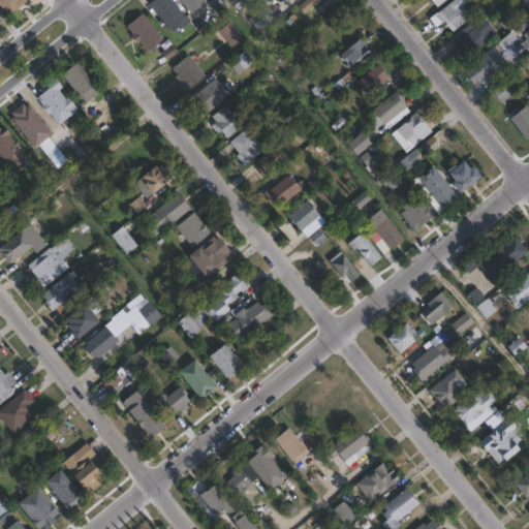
[(0,0),(23,0),(25,2),(3,19),(0,14),(0,0)]
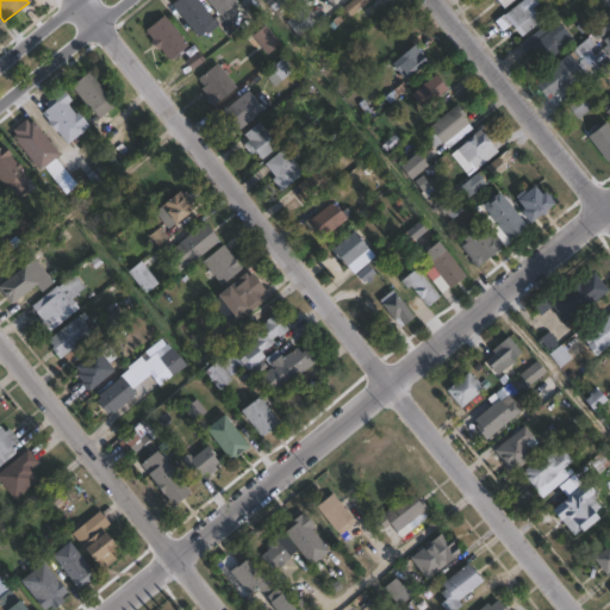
[(194,0),(216,27),(204,37),(201,33),(195,38),(169,5),(175,0),(194,0)]
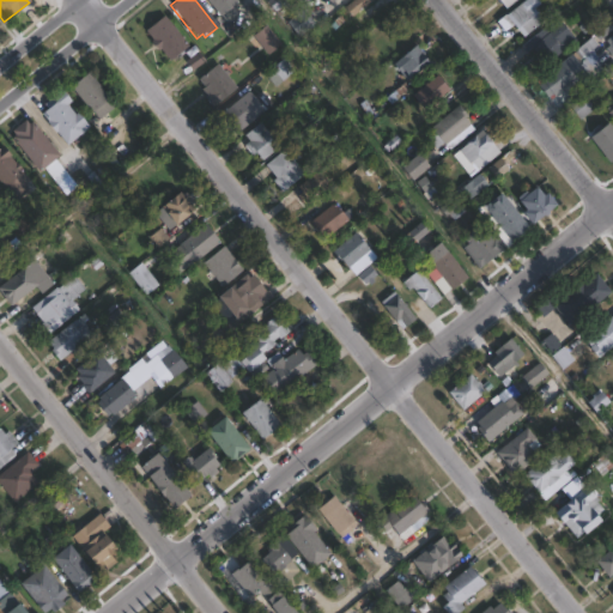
[(236,0),(237,1),(219,17),(204,0),(236,0)]
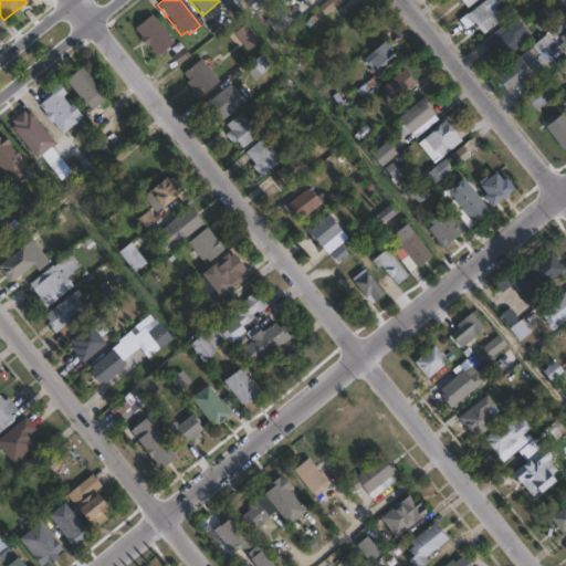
[(344,0),(324,16),(317,8),(326,0),(344,0)]
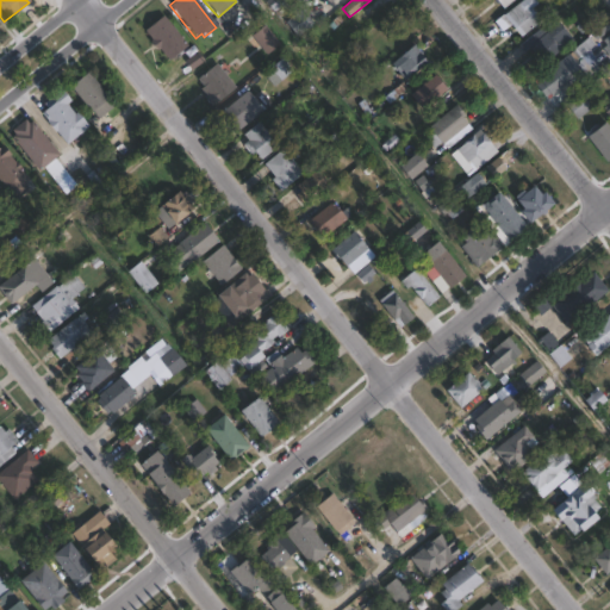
[(514,0),(504,10),(495,0),(514,0)]
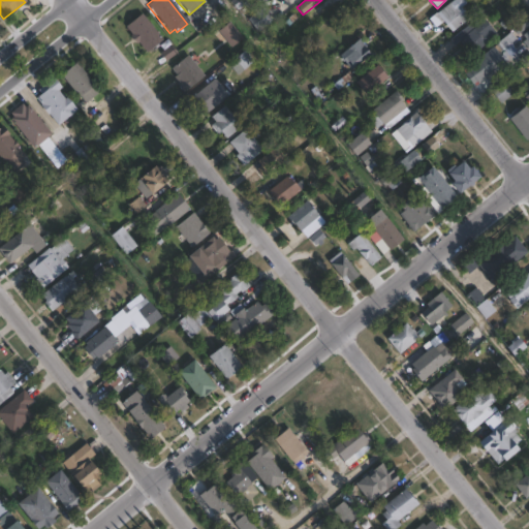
[(454,0),(468,18),(454,30),(439,12),(454,0)]
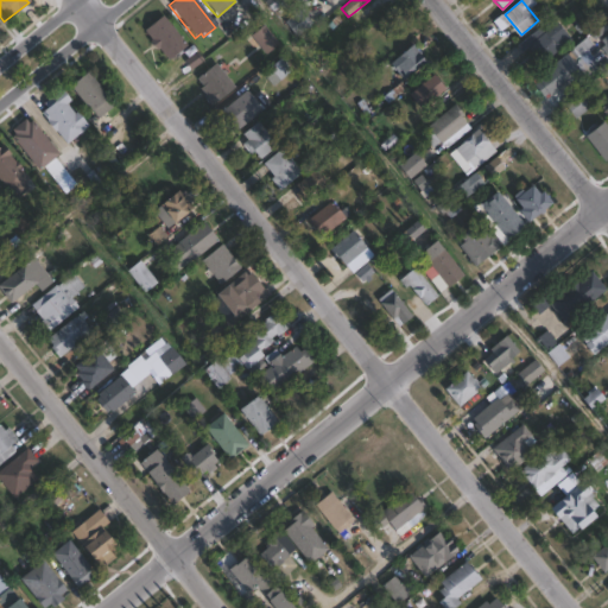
[(311,24),(296,37),(283,21),(298,8),(311,24)]
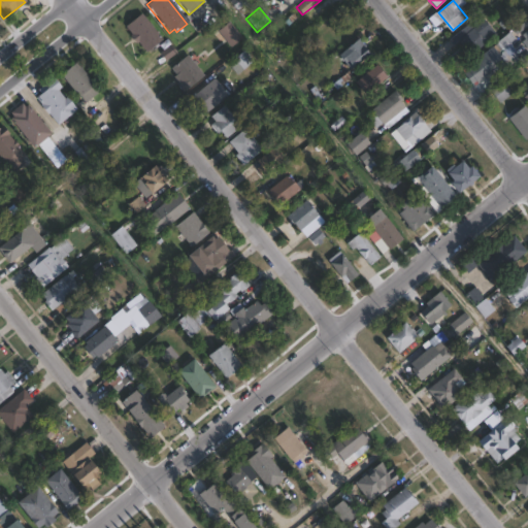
[(157,41),(160,45),(151,53),(147,50),(144,53),(136,42),(135,44),(129,36),(131,34),(125,26),(140,13),(160,39),(157,41)]
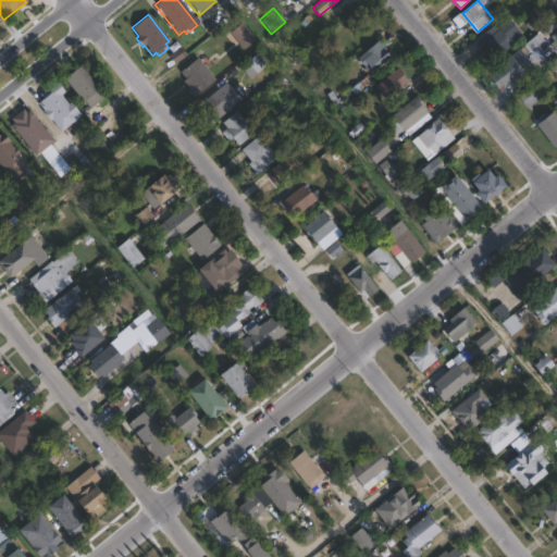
[(508,20),(517,32),(508,39),(512,46),(495,60),(482,44),(478,48),(472,42),(494,24),(497,28),(508,20)]
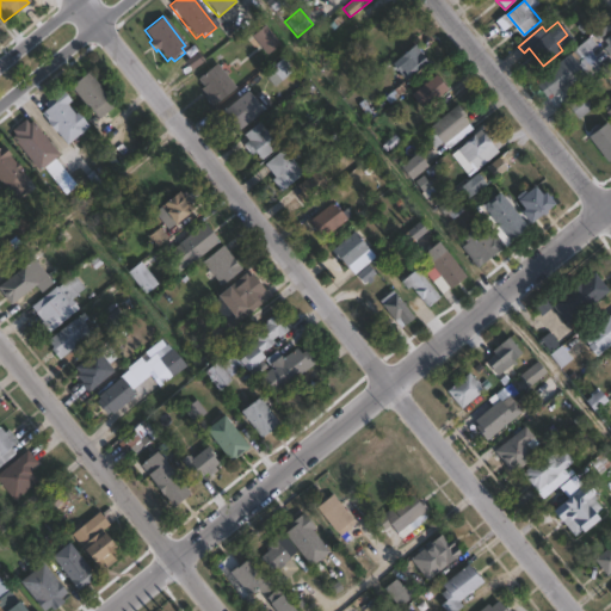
[(278,44),(266,54),(252,35),(265,25),(278,44)]
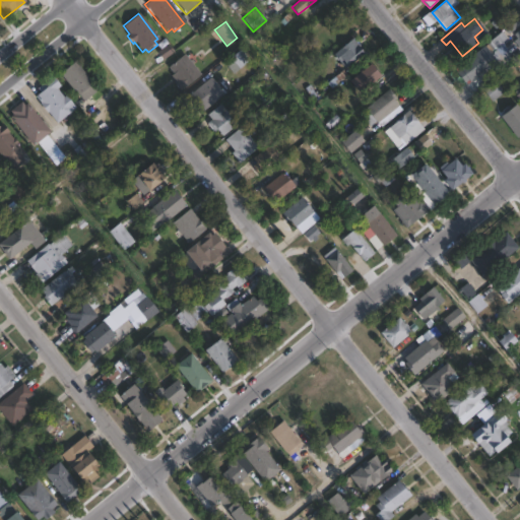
[(519,28),(510,35),(519,50),(519,28)]
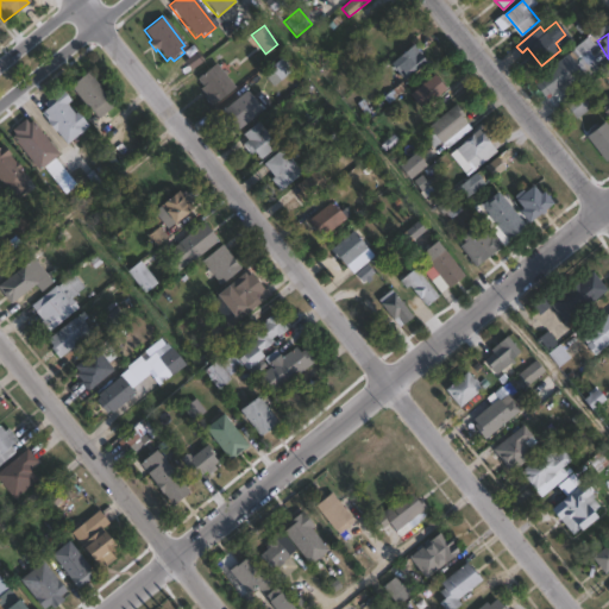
[(426,61),(403,80),(389,62),(413,44),(426,61)]
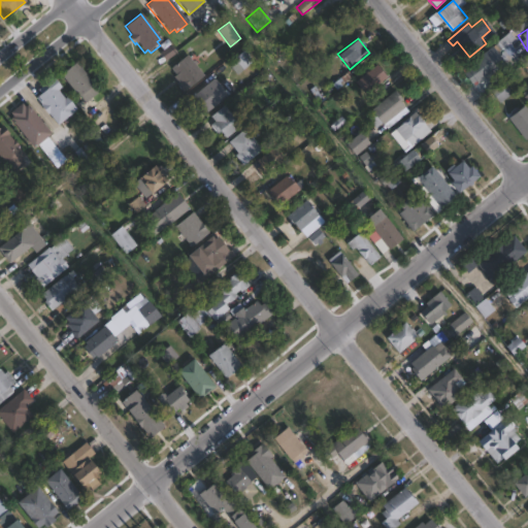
[(503,64),(475,87),(473,83),(470,85),(462,75),(467,71),(464,68),(490,47),(503,64)]
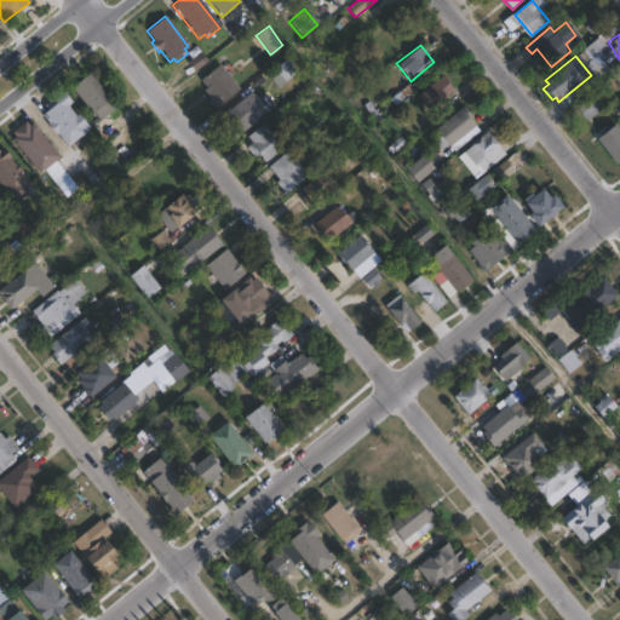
[(296,73),(279,89),(268,75),(285,59),(296,73)]
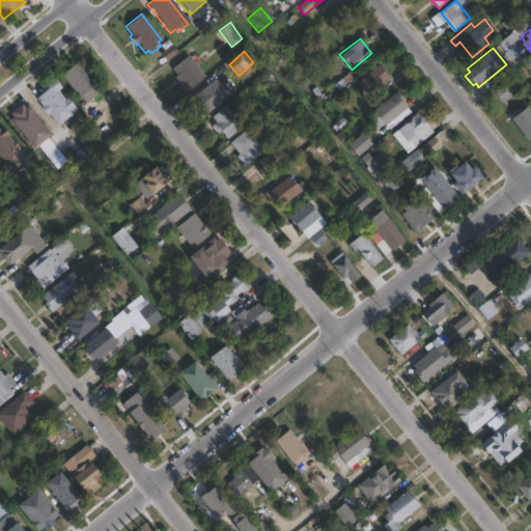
[(204,75),(183,92),(175,84),(178,82),(173,76),(175,74),(171,67),(187,54),(204,75)]
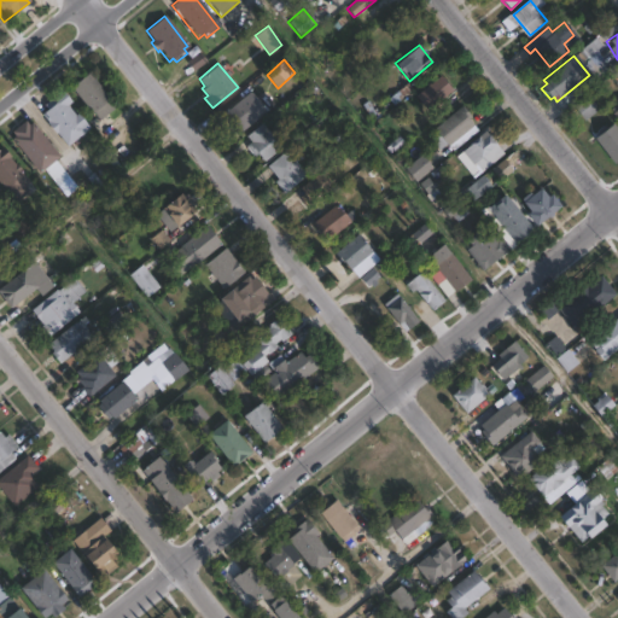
[(114,106),(98,118),(92,111),(89,112),(69,86),(88,71),(109,98),(108,99),(114,106)]
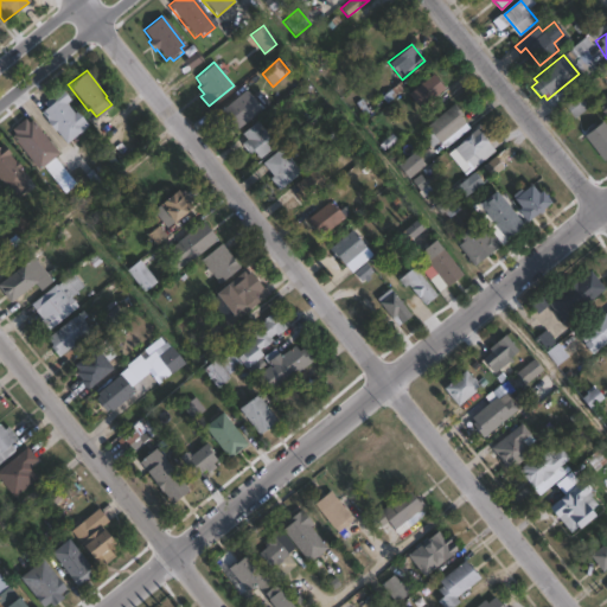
[(446,90),(440,96),(438,94),(420,108),(407,93),(432,72),(446,90)]
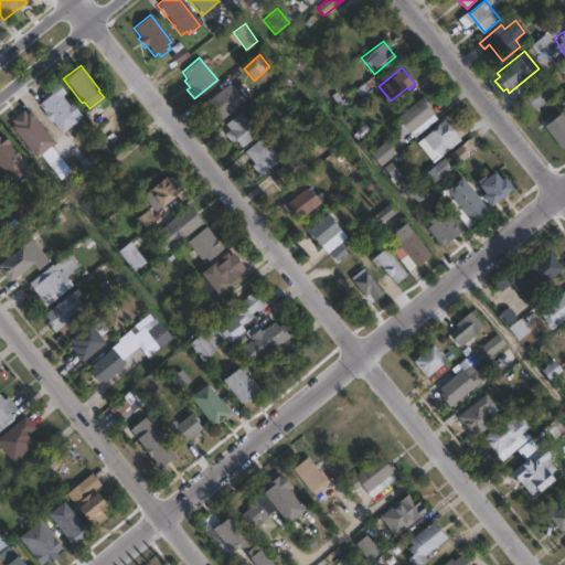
[(61,95),(67,104),(70,103),(81,116),(60,132),(36,104),(42,99),(39,95),(55,81),(65,92),(61,95)]
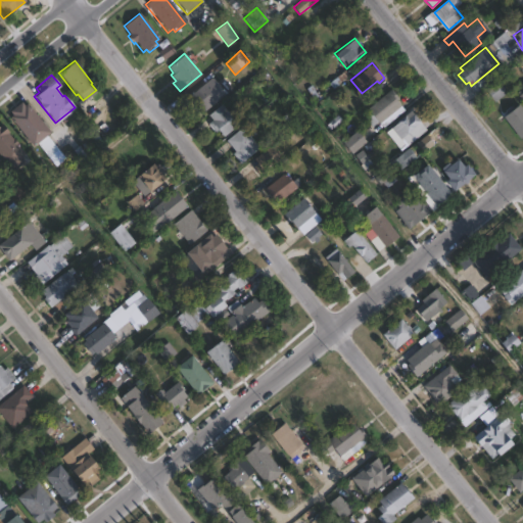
[(210,77),(217,84),(224,79),(231,88),(201,113),(187,96),(210,77)]
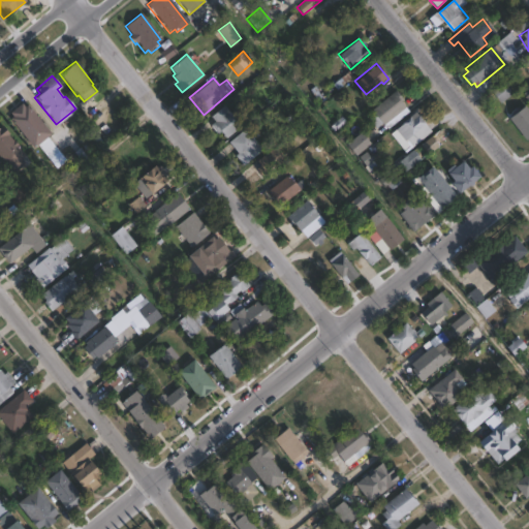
[(515,90),(500,102),(490,90),(505,79),(515,90)]
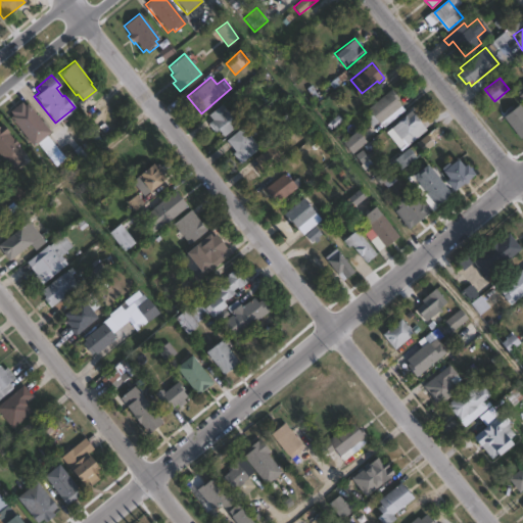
[(396,100),(401,107),(405,104),(407,107),(383,127),(378,121),(372,126),(363,115),(370,110),(367,107),(390,88),(398,98),(396,100)]
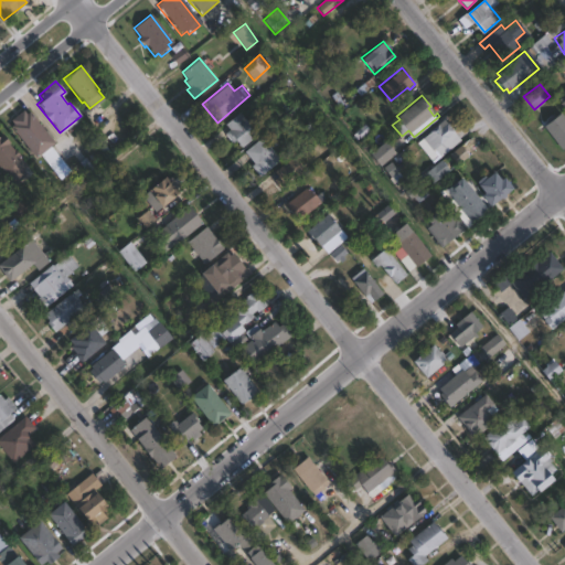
[(22,109),(25,113),(28,110),(52,141),(49,144),(62,160),(51,169),(39,153),(33,157),(9,126),(12,123),(9,119),(22,109)]
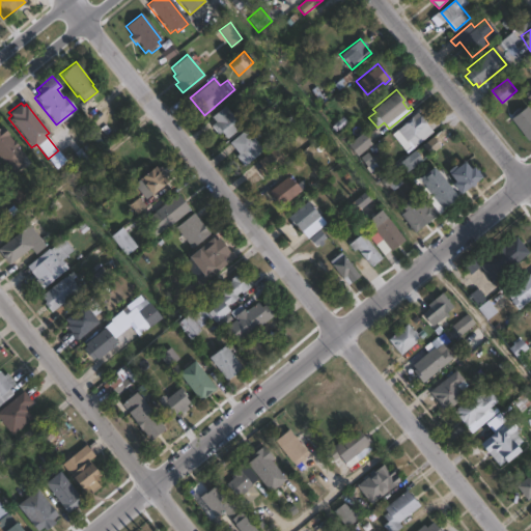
[(241,126),(226,138),(221,132),(218,134),(210,124),(215,120),(211,116),(224,105),(241,126)]
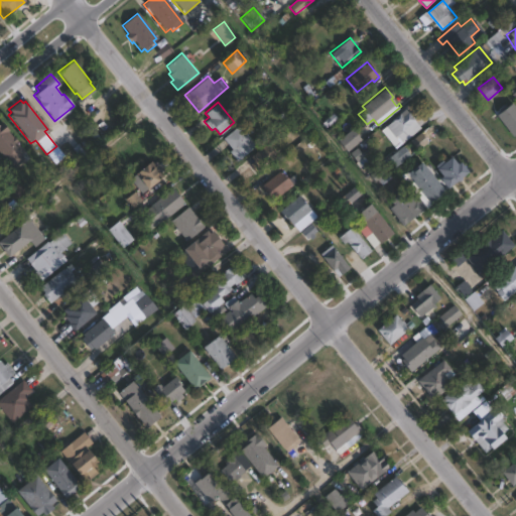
[(515,108),(515,132),(512,135),(496,114),(511,102),(515,108)]
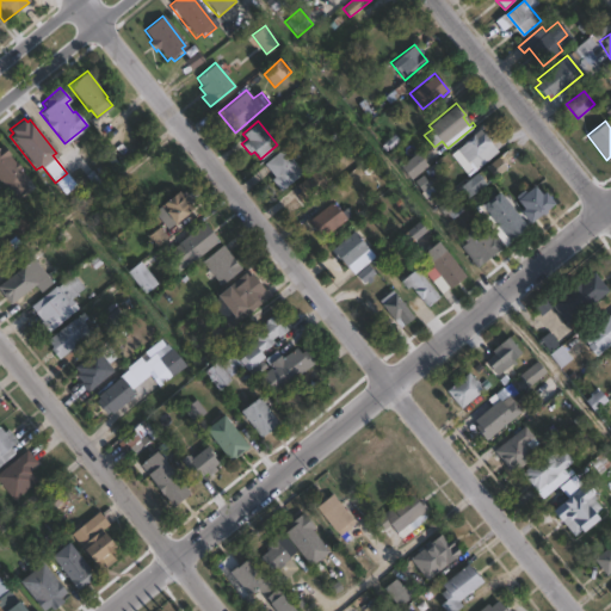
[(497,153),(467,176),(461,167),(467,162),(456,148),(479,128),(488,139),(491,141),(489,142),(497,153)]
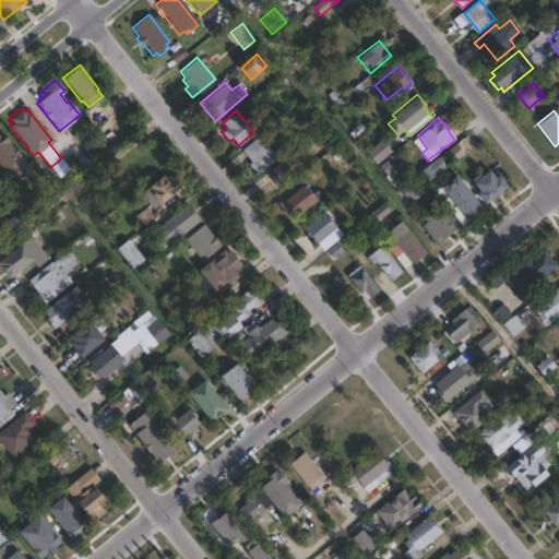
[(8,142),(11,147),(12,146),(18,153),(16,153),(24,164),(21,166),(24,171),(9,183),(0,171),(0,131),(1,131),(8,141),(8,142)]
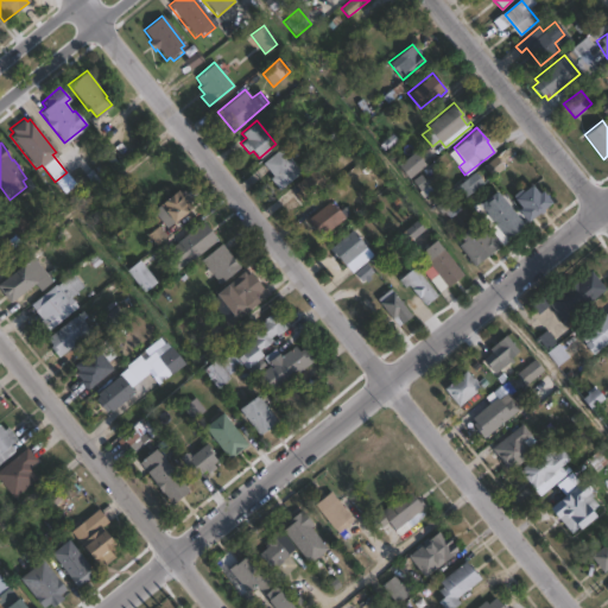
[(301,171),(278,189),(270,178),(272,176),(261,162),(285,143),(296,154),(291,158),(301,171)]
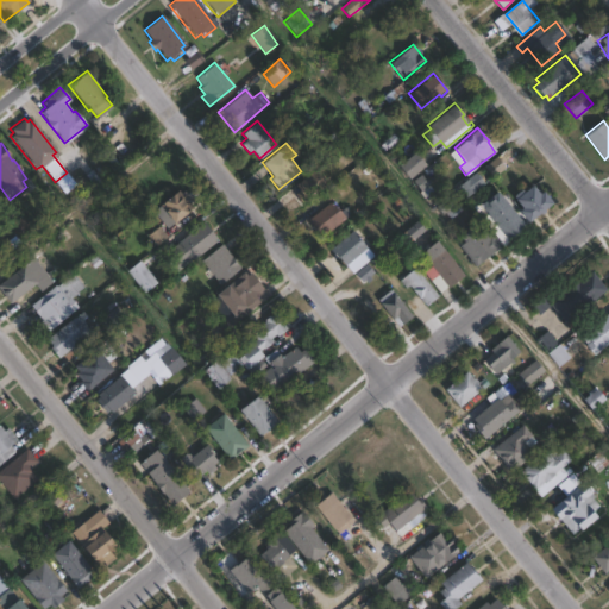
[(427,165),(407,180),(395,164),(415,150),(427,165)]
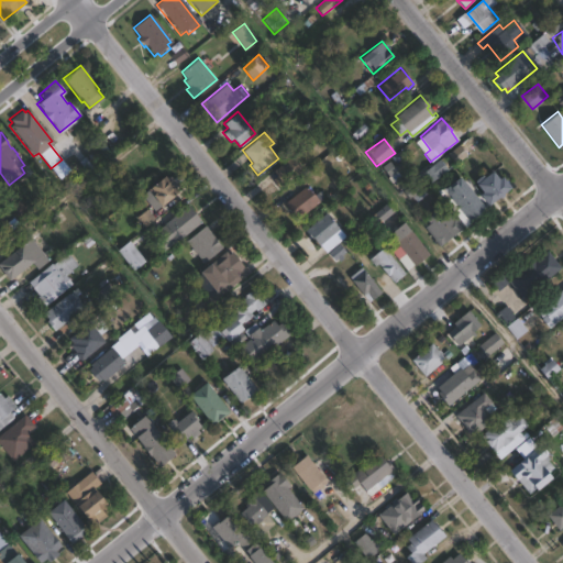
[(301,172),(285,185),(273,170),(289,156),(301,172)]
